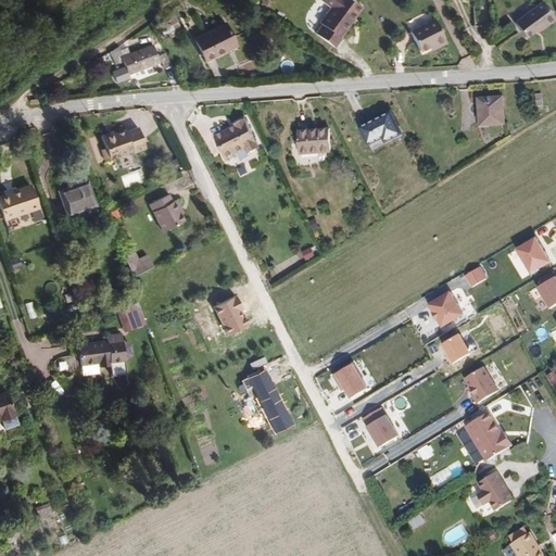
[(336,0),(336,1),(346,9),(336,24),(340,26),(356,38),(367,23),(365,21),(375,7),(365,0),(336,0)]
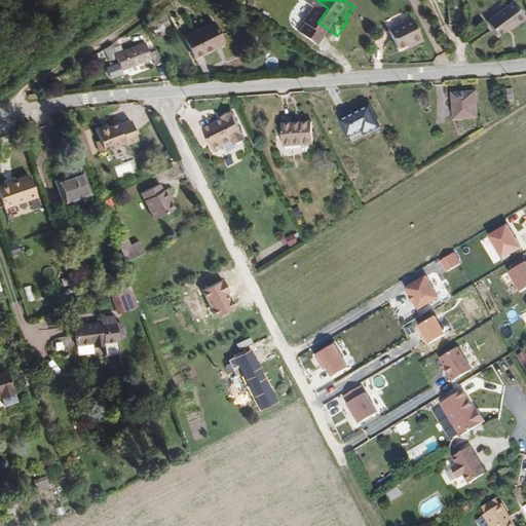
[(357,8),(354,6),(345,20),(347,22),(357,8)]
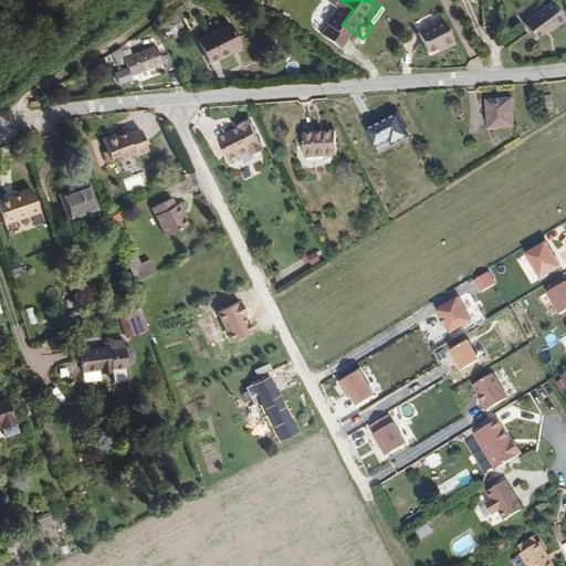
[(517,16),(521,21),(533,13),(530,8),(517,16)]
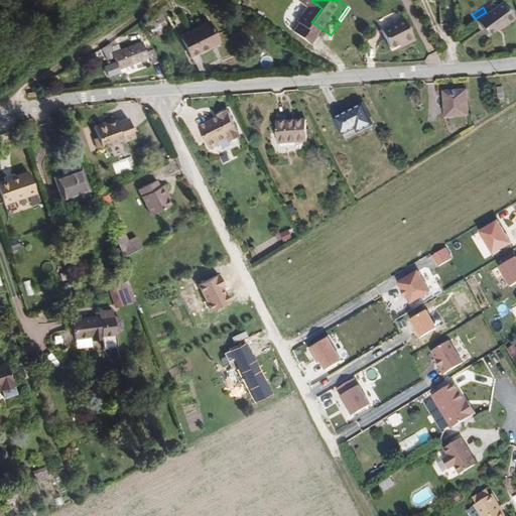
[(165,11),(142,19),(149,34),(171,24),(165,11)]
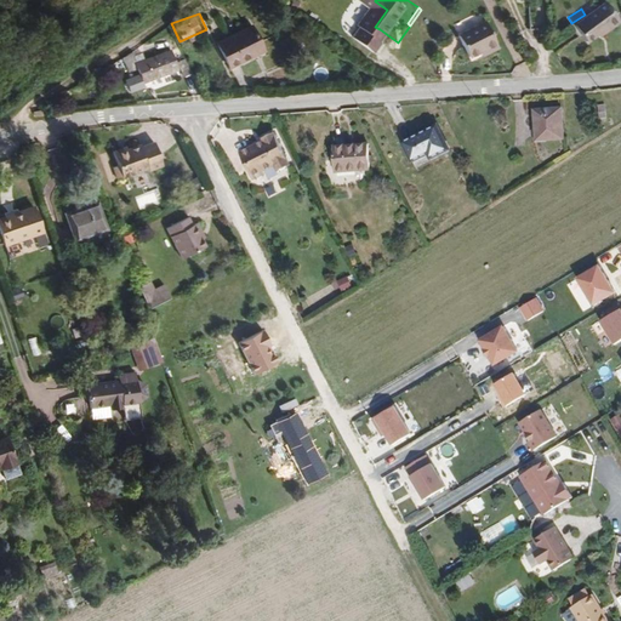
[(620,22),(617,13),(591,24),(598,43),(613,36),(614,40),(620,36),(620,22)]
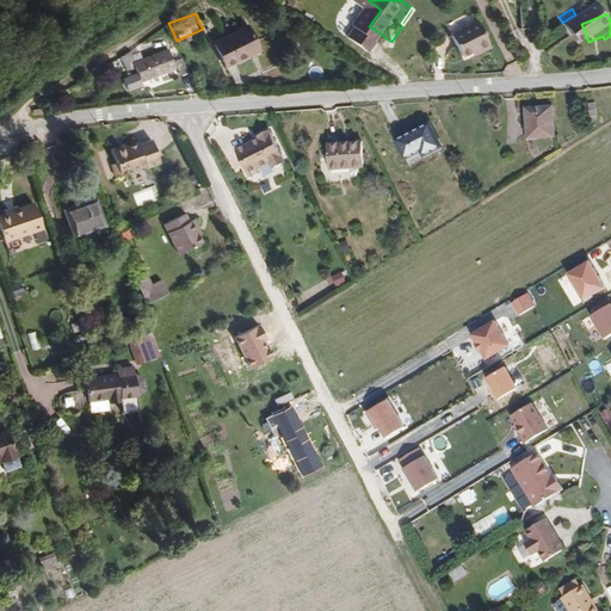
[(454,29),(457,36),(463,48),(476,42),(482,39),(485,44),(492,42),(481,17),(460,26),(454,29)]
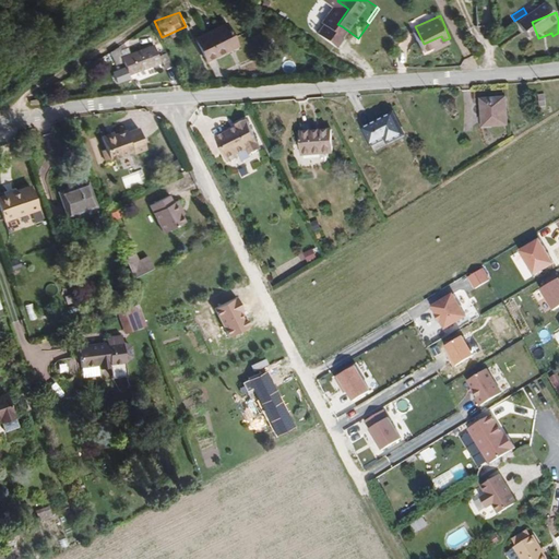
[(215,23),(183,37),(193,59),(225,45),(215,23)]
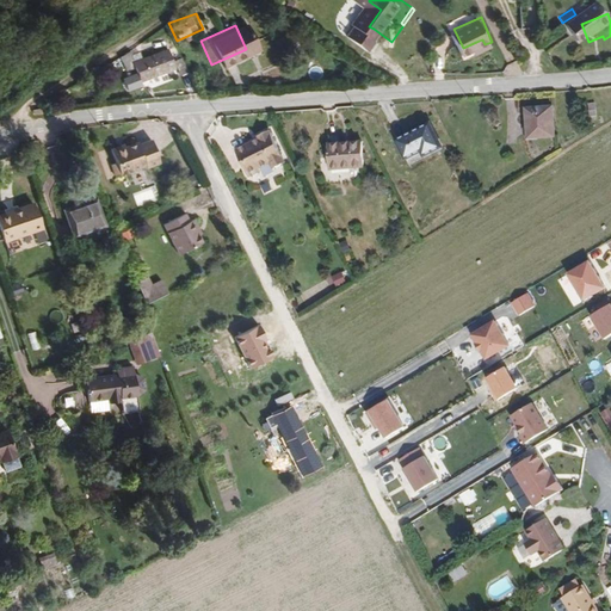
[(374,29),(365,39),(386,54),(393,43),(392,42),(374,29)]
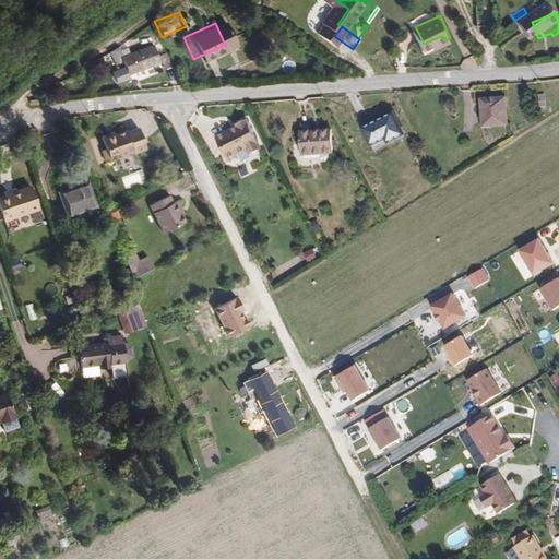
[(302,38),(294,43),(297,49),(306,46),(302,38)]
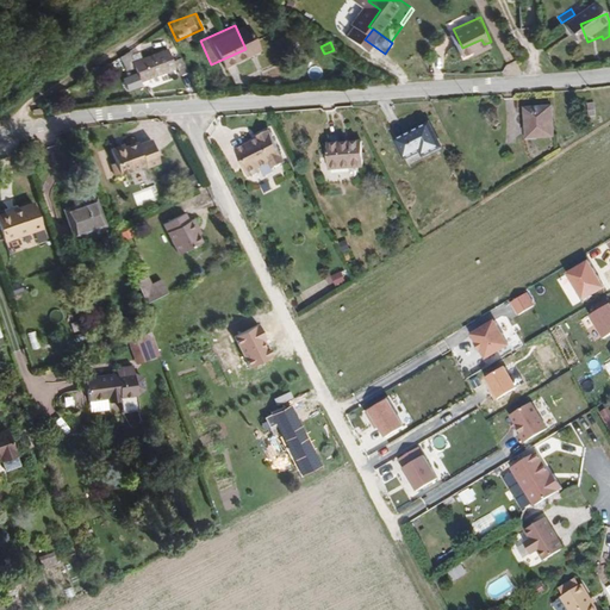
[(136,51),(125,60),(131,68),(138,64),(147,81),(176,68),(173,61),(184,56),(179,45),(141,63),(136,51)]
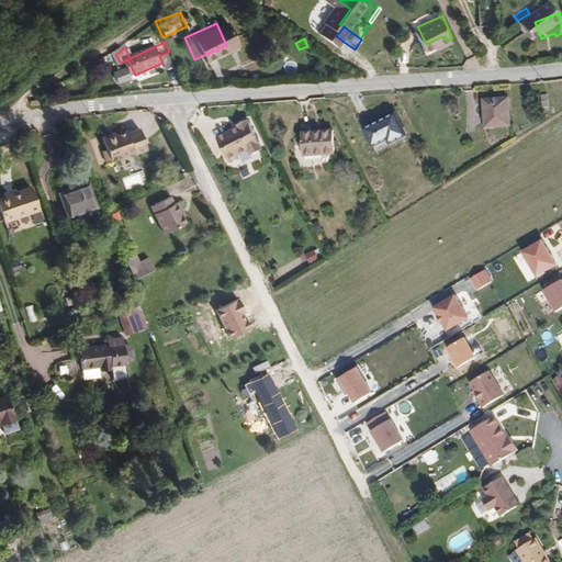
[(520,97),(496,98),(497,124),(521,123),(520,97)]
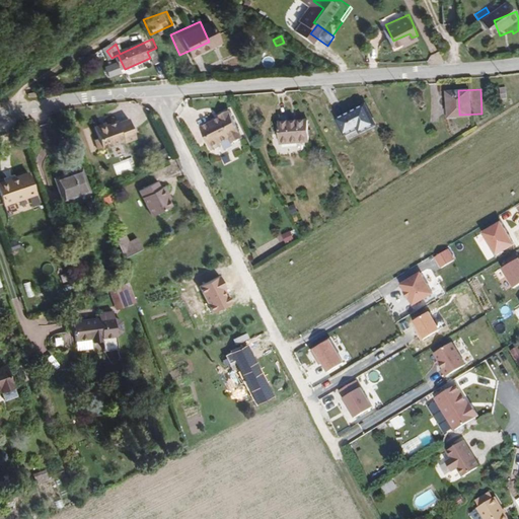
[(369,103),(340,118),(346,132),(359,126),(362,133),(379,124),(369,103)]
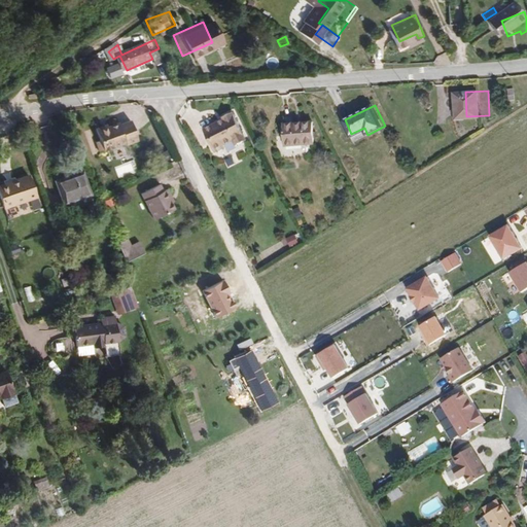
[(222,123),(207,130),(218,150),(220,151),(227,148),(227,145),(238,141),(240,146),(250,141),(237,113),(225,118),(227,120),(227,124),(223,126),(222,123)]
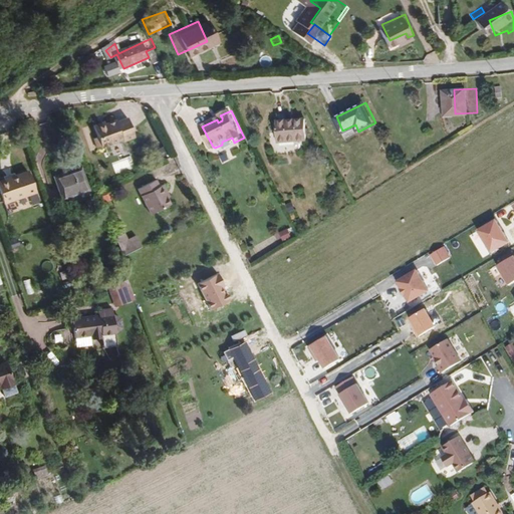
[(306,117),(278,119),(279,139),(307,138),(306,117)]
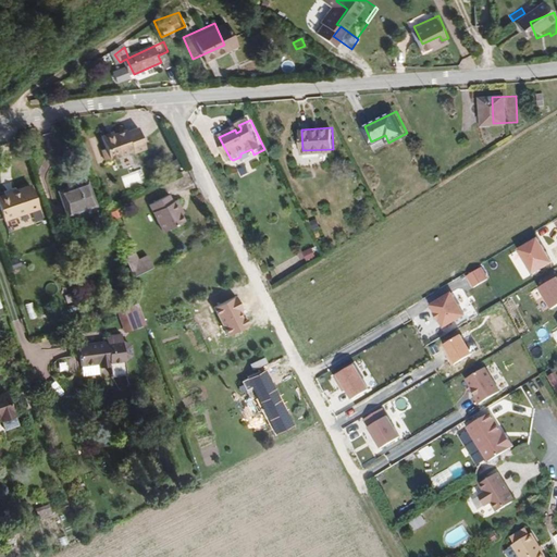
[(109,150),(104,152),(109,163),(135,152),(136,155),(148,150),(140,128),(130,133),(128,132),(111,138),(110,136),(104,137),(109,150)]
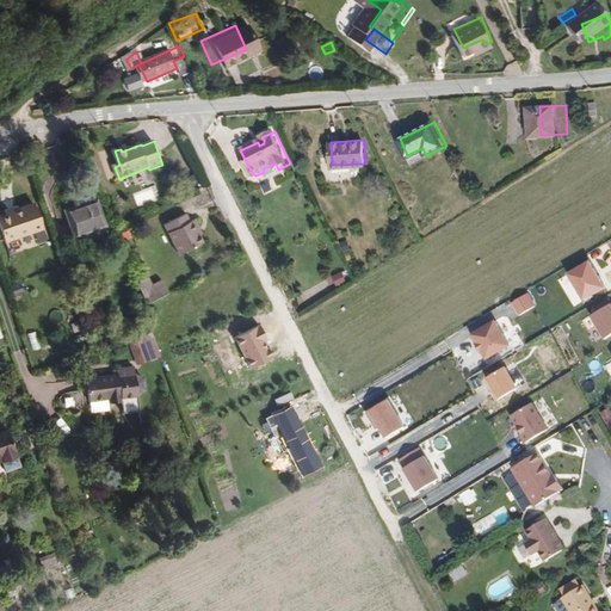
[(155,185),(134,193),(139,207),(160,197),(155,185)]
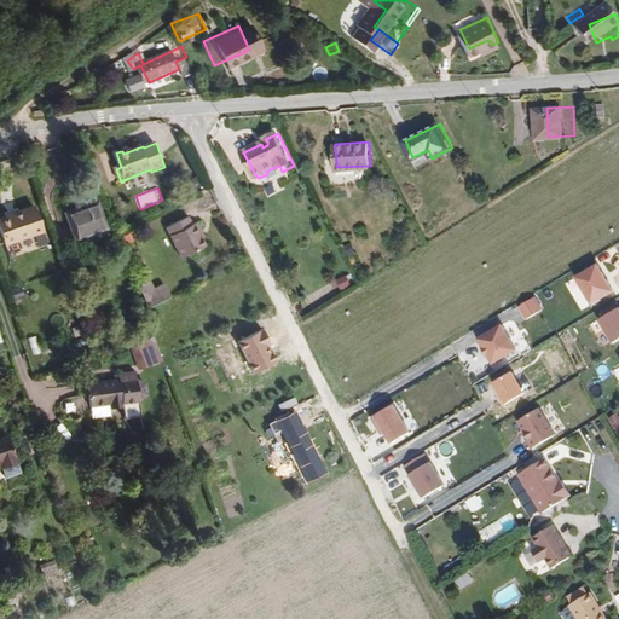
[(99,198),(67,210),(76,239),(77,238),(109,227),(110,227),(99,198)]
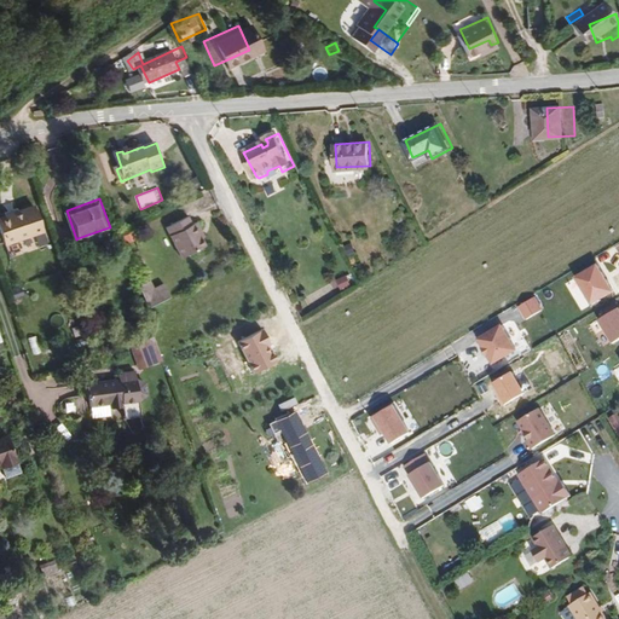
[(34,204),(0,215),(0,223),(11,254),(47,241),(34,204)]
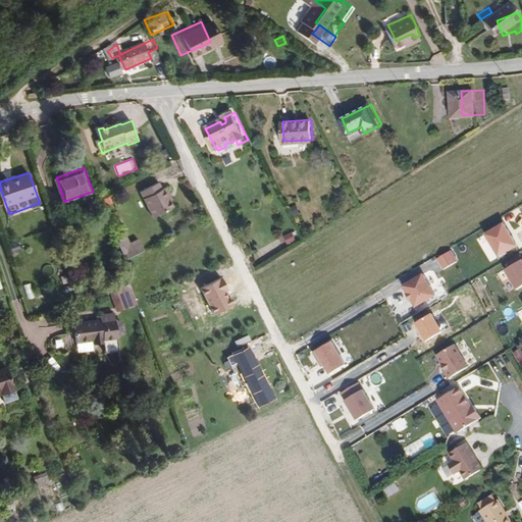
[(160,184),(143,193),(155,218),(175,208),(172,202),(170,198),(172,197),(168,189),(163,191),(160,184)]
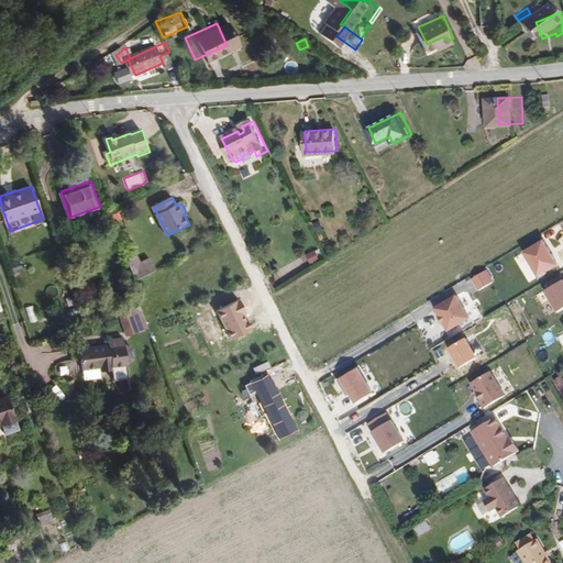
[(99,207),(70,217),(73,223),(101,213),(99,207)]
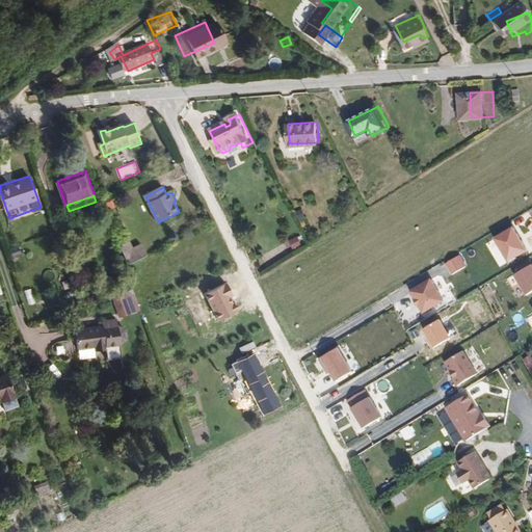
[(130,265),(149,256),(142,244),(134,248),(130,241),(121,246),(130,265)]
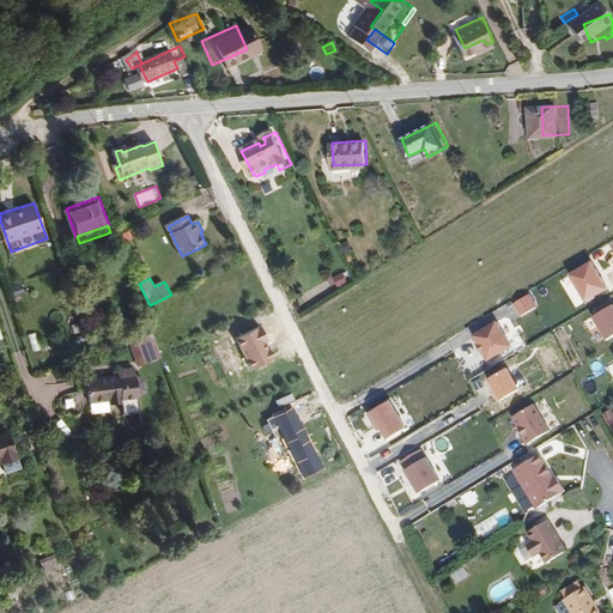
[(514,302),(521,316),(539,307),(532,292),(514,302)]
